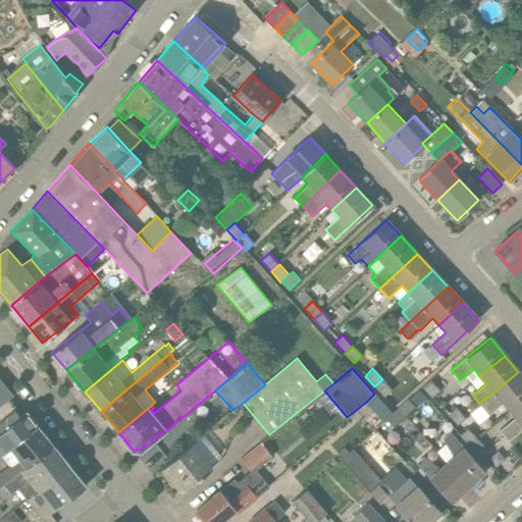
[(503,405),(507,410),(521,397),(521,376),(518,372),(479,404),(488,416),(503,405)]
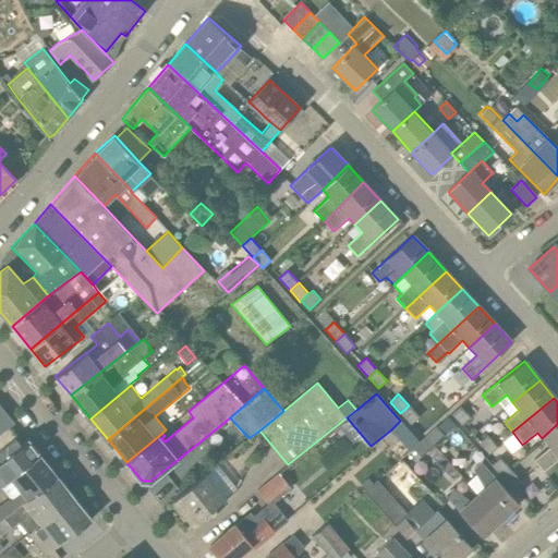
[(0,435),(9,429),(8,428),(14,423),(0,404),(0,435)]
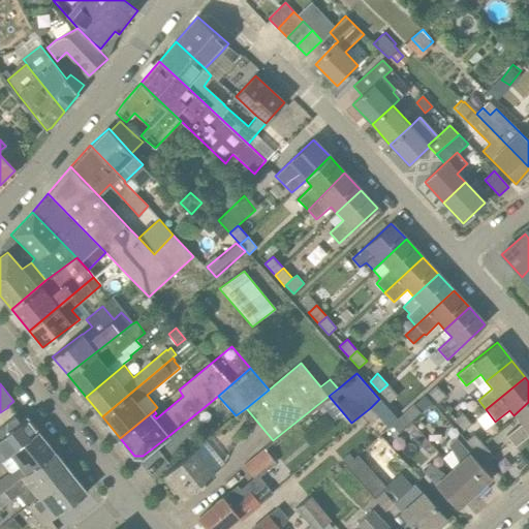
[(390,403),(398,396),(387,384),(379,392),(390,403)]
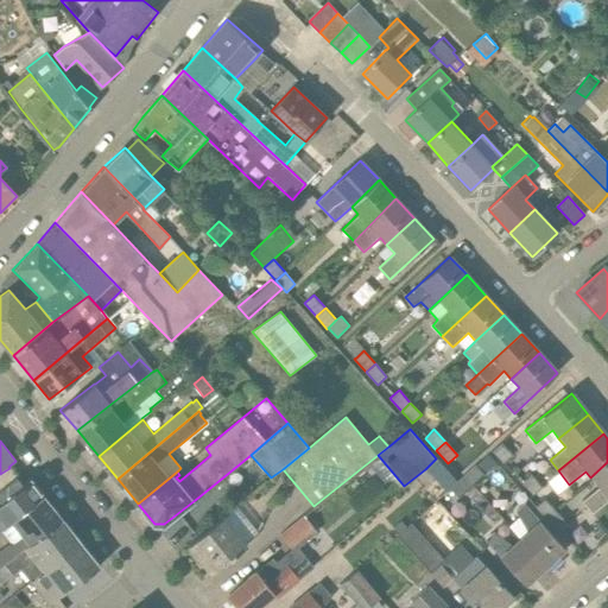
[(504,464),(513,455),(501,443),(492,451),(504,464)]
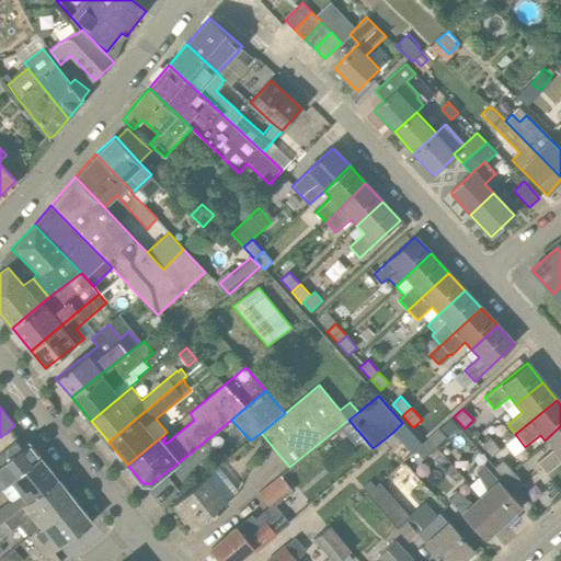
[(402,423),(392,433),(412,454),(416,450),(422,445),(402,423)]
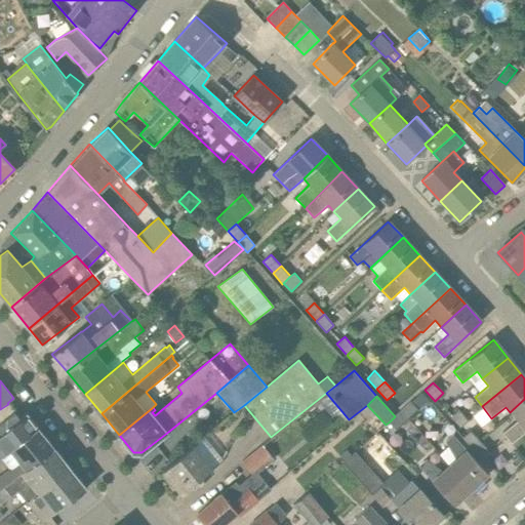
[(524,399),(510,412),(517,421),(502,433),(512,443),(524,432),(524,399)]
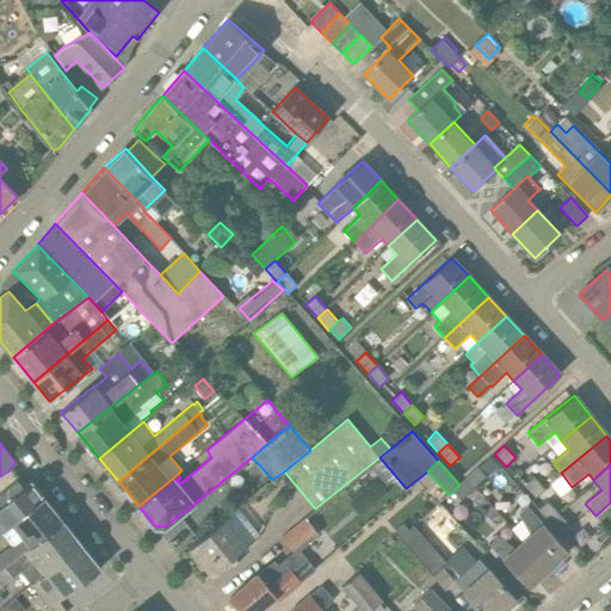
[(466,479),(474,488),(487,475),(480,468),(466,479)]
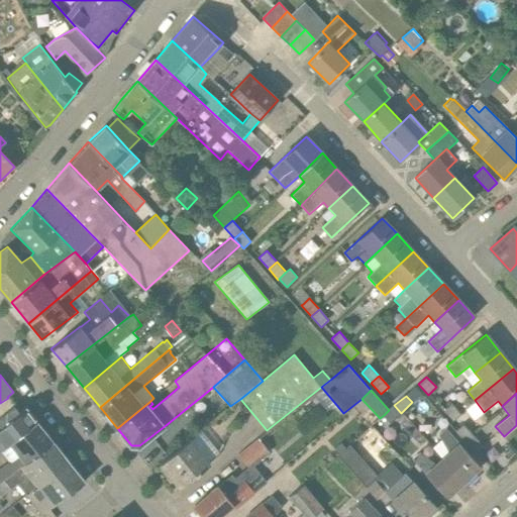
[(0,451),(36,422),(25,408),(19,413),(8,398),(0,403),(0,451)]
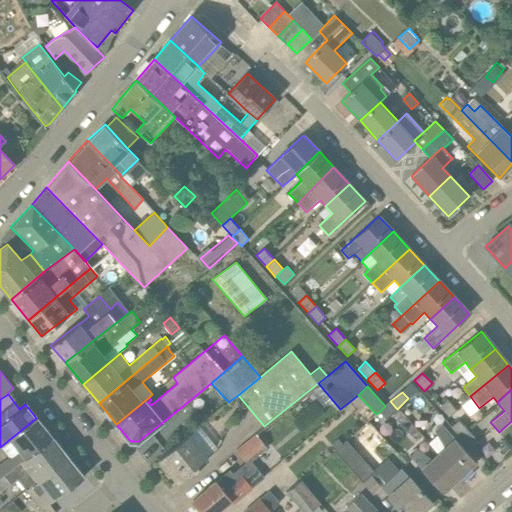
[(449,418),(457,410),(447,399),(439,407),(449,418)]
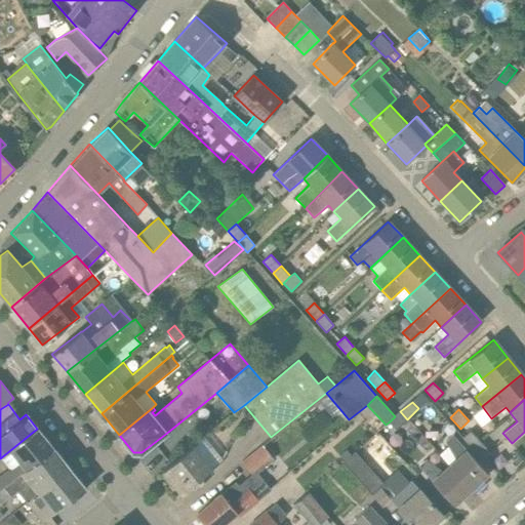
[(395,416),(390,421),(396,430),(407,419),(400,411),(395,416)]
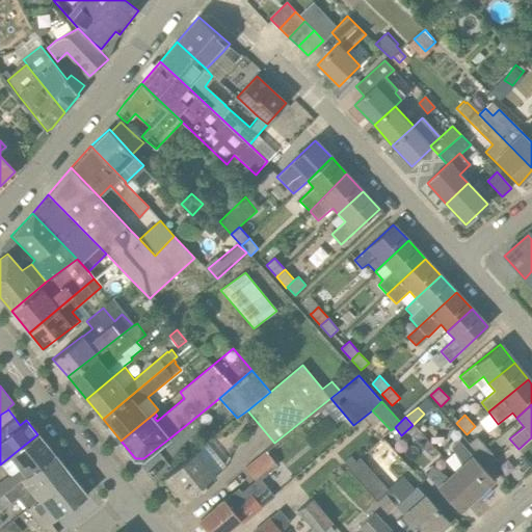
[(0,482),(0,497),(29,475),(54,455),(37,434),(0,464),(0,473),(4,470),(9,475),(0,482)]
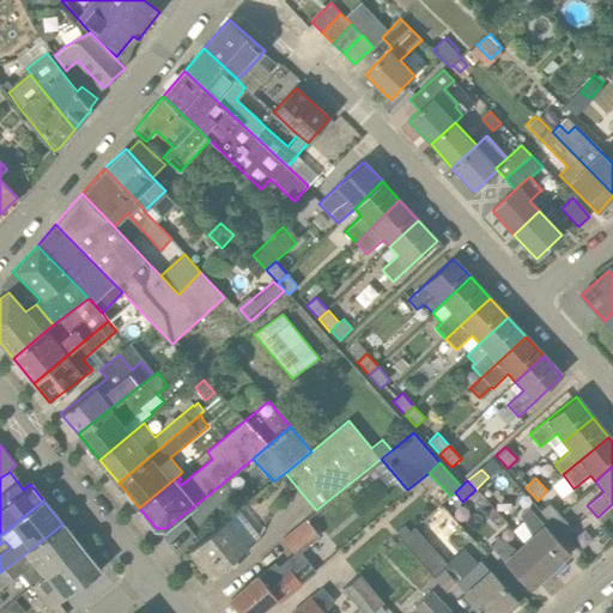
[(552,523),(560,516),(548,503),(540,511),(552,523)]
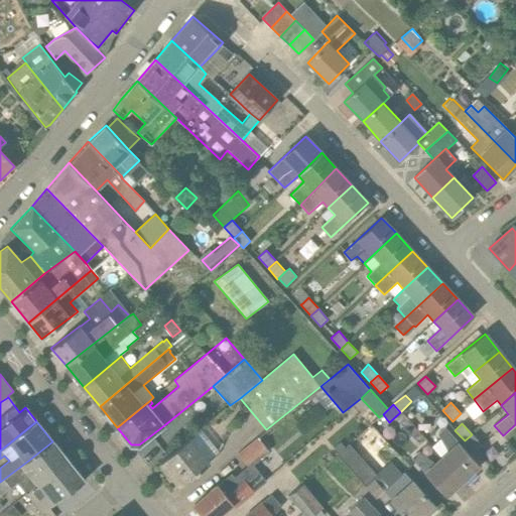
[(440,457),(463,480),(479,465),(444,427),(436,434),(446,450),(440,457)]
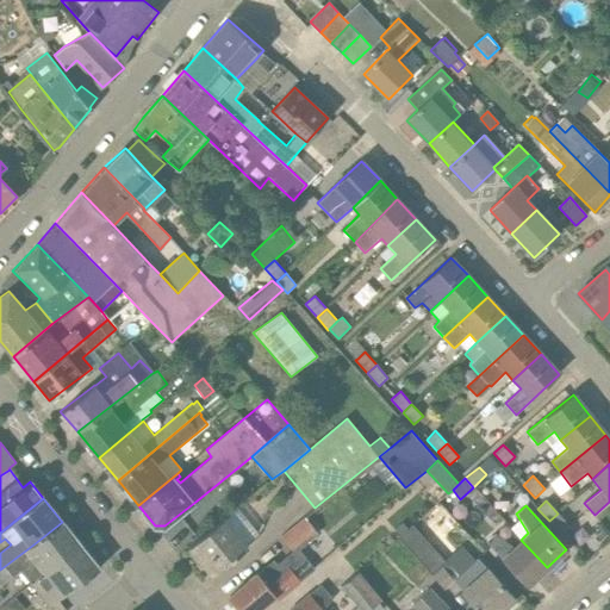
[(560,534),(570,527),(558,514),(549,521),(560,534)]
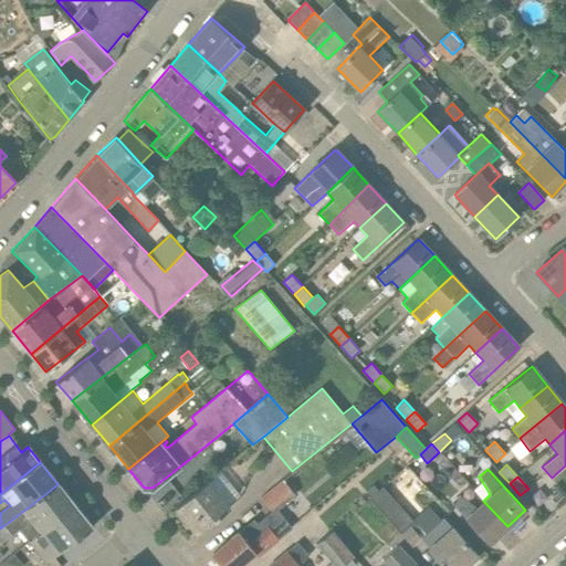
[(295,495),(282,480),(260,498),(272,513),(273,513),(278,510),(295,495)]
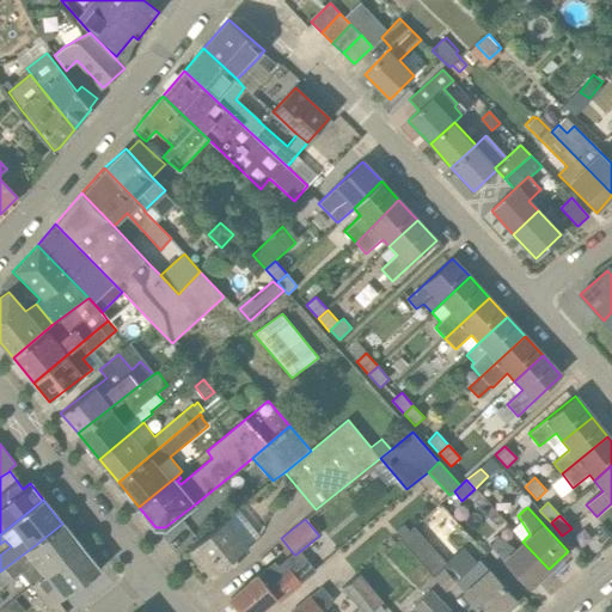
[(250,549),(225,520),(190,549),(213,577),(250,549)]
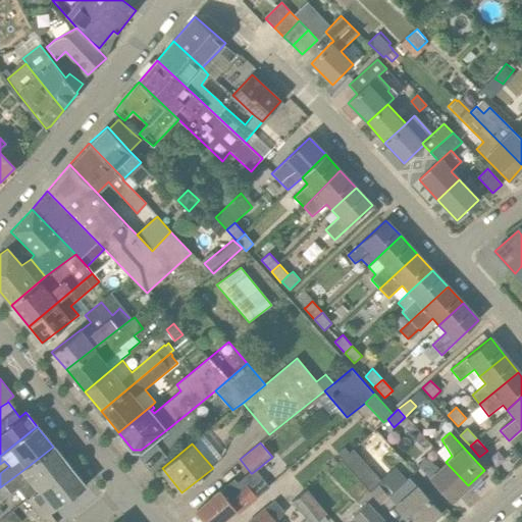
[(0,502),(11,493),(13,496),(19,490),(28,501),(69,467),(53,447),(29,466),(0,487),(0,502)]
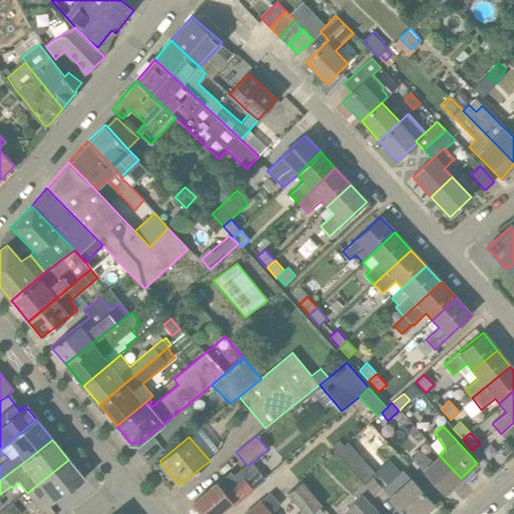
[(336,453),(373,497),(382,489),(390,496),(389,497),(405,513),(422,513),(434,504),(410,478),(403,470),(387,485),(364,461),(359,466),(343,446),(337,452),(336,453)]
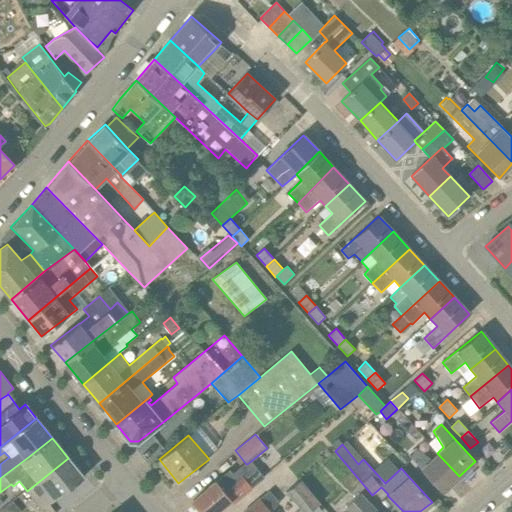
[(442,492),(459,476),(437,453),(431,459),(415,448),(407,455),(442,492)]
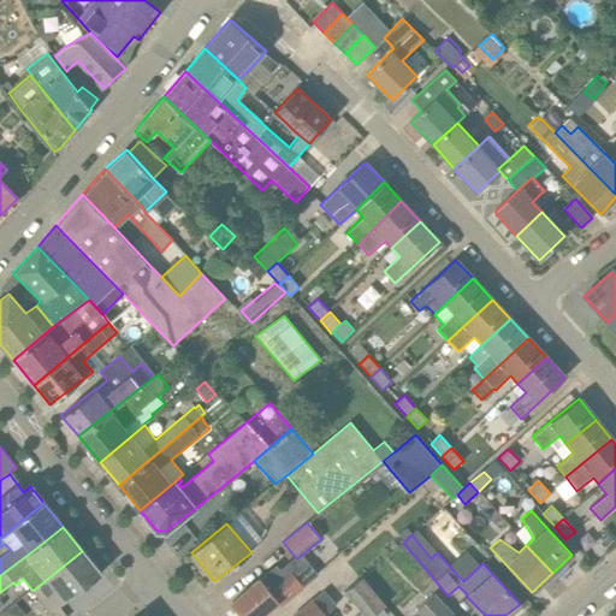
[(82,551),(33,591),(49,614),(100,574),(82,551)]
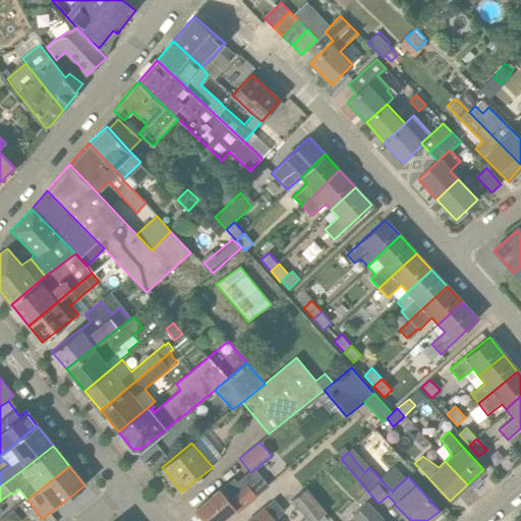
[(269,486),(255,469),(251,472),(250,472),(241,479),(240,478),(237,481),(234,478),(195,510),(205,520),(220,520),(234,510),(238,514),(256,499),(255,498),(269,486)]
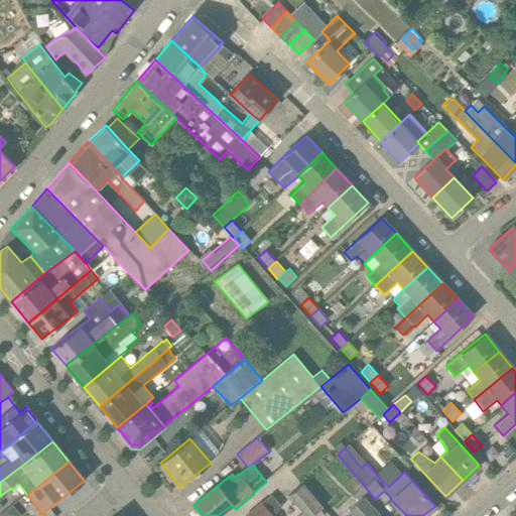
[(304,515),(312,515),(323,508),(313,497),(302,484),(288,496),(304,515)]
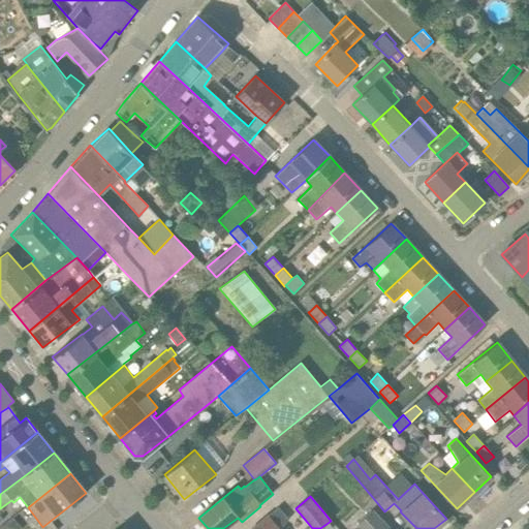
[(362,528),(389,528),(372,511),(358,525),(362,528)]
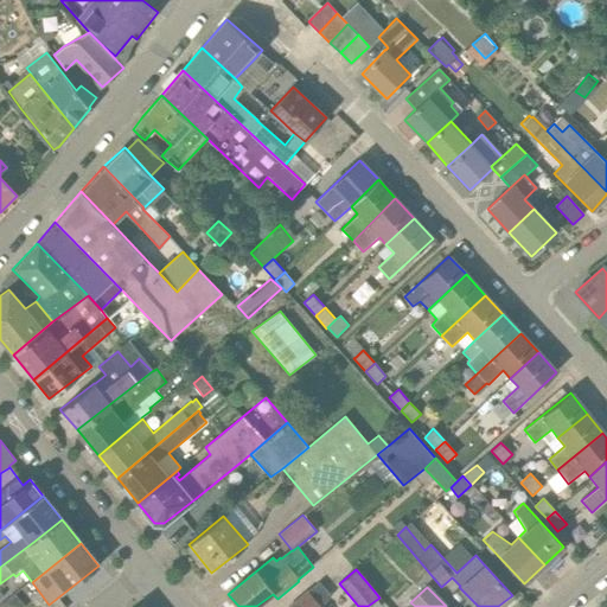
[(321,606),(310,592),(289,606),(321,606)]
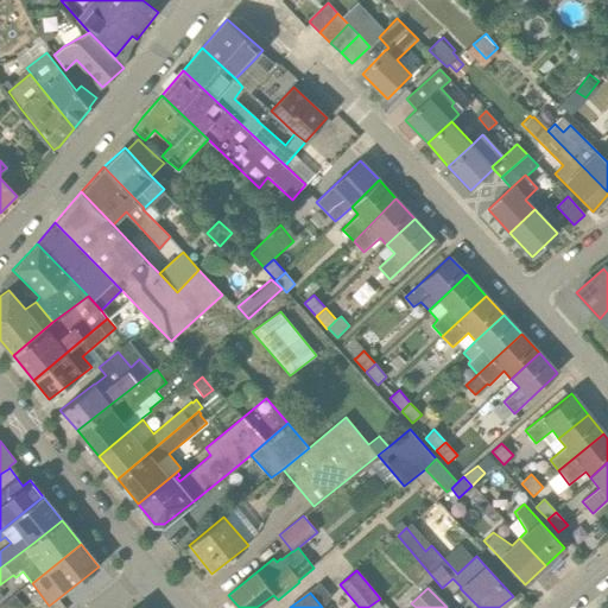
[(0,607),(25,607),(14,595),(0,607)]
